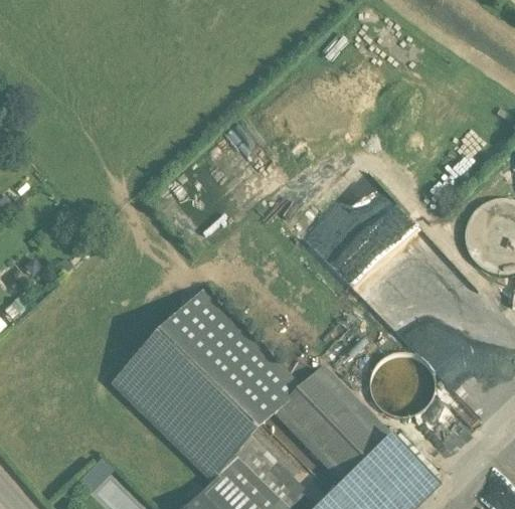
[(0,212),(14,201),(7,192),(0,197),(0,212)]
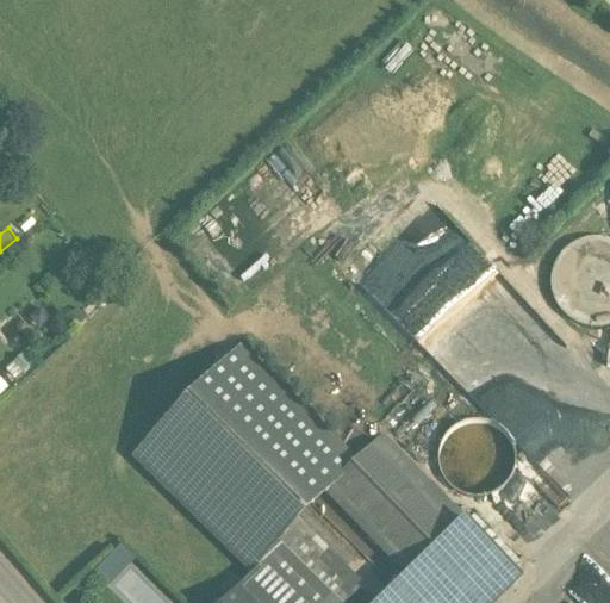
[(599,324),(609,321),(609,238),(602,236),(589,236),(574,240),(564,248),(554,259),(549,272),(549,286),(553,299),(561,311),(572,319),(585,324),(599,324)]
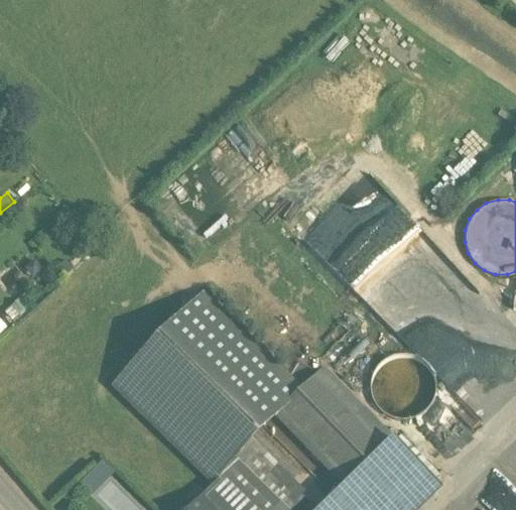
[(298,383),(203,290),(112,382),(209,476),(298,383)]
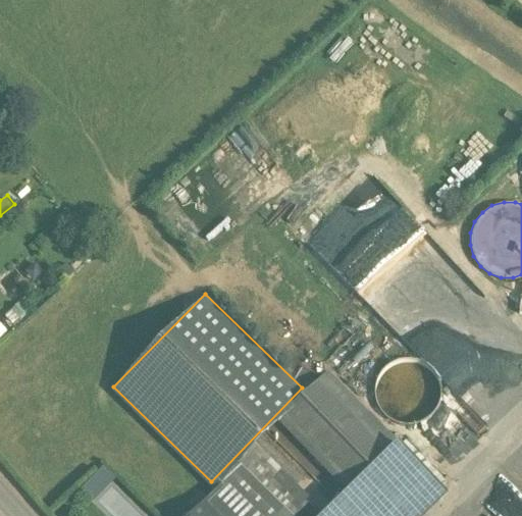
[(438,402),(440,389),(438,375),(431,365),(420,358),(407,356),(395,358),(383,365),(376,376),(374,390),(376,402),(384,413),(395,420),(408,422),(420,419),(431,412),(438,402)]
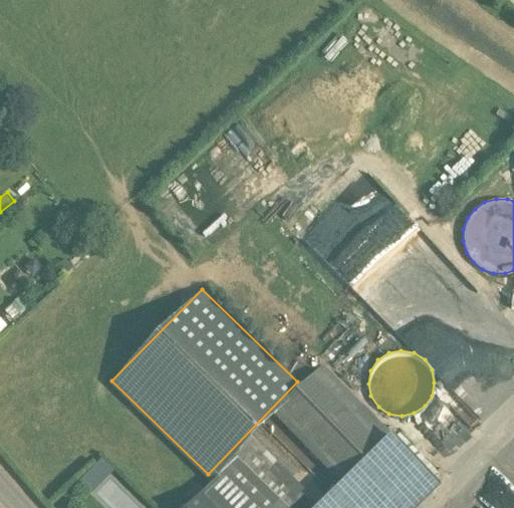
[(389,440),(318,368),(275,411),(345,482),(375,453),(389,440)]
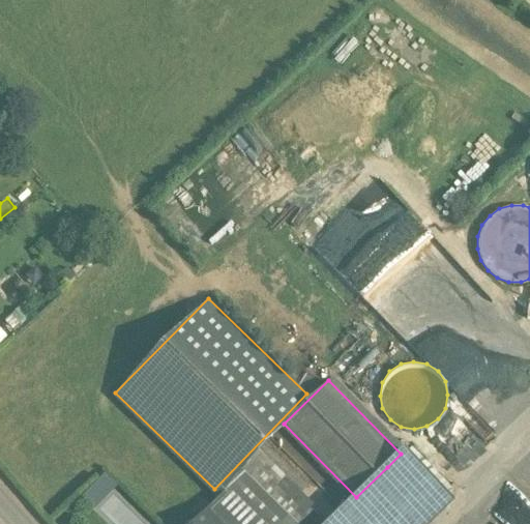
[(480,436),(467,421),(441,445),(458,463),(468,453),(466,449),(480,436)]
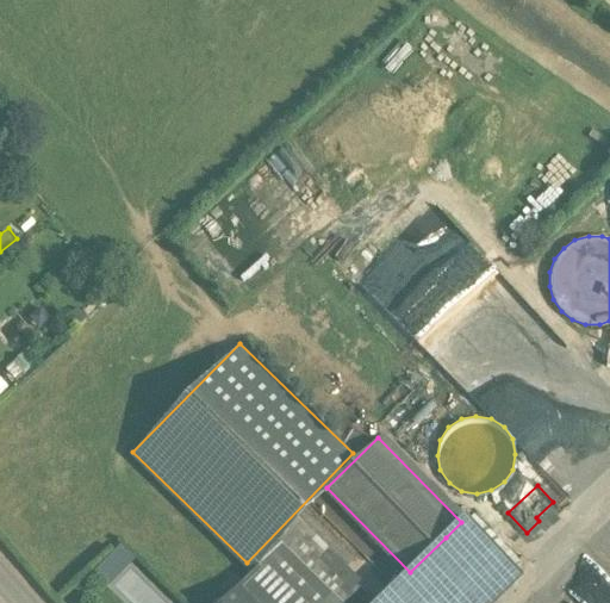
[(490,602),(521,573),(465,518),(461,522),(470,530),(454,546),(446,538),(410,572),(377,602),(490,602)]
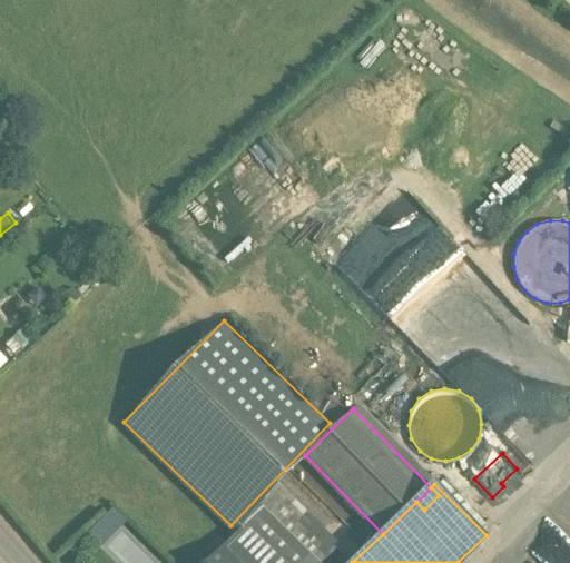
[(431,487),(416,502),(424,510),(439,495),(431,487)]
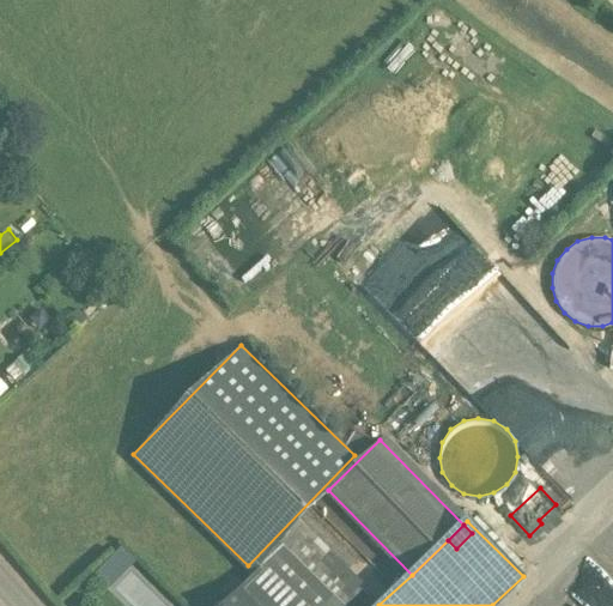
[(219,605),(345,605),(281,543),(219,605)]
